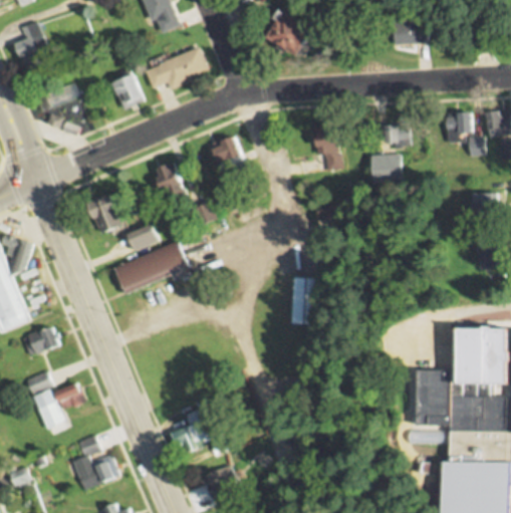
[(142,0),(152,20),(156,18),(162,31),(180,23),(169,0),(142,0)]
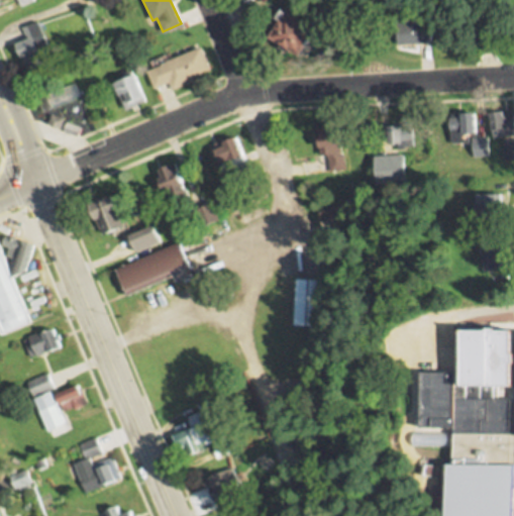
[(285,10),(270,35),(280,41),(277,47),(288,54),(291,48),(304,57),(305,55),(306,56),(309,52),(312,50),(316,44),(315,41),(318,34),(317,32),(318,30),(285,10)]
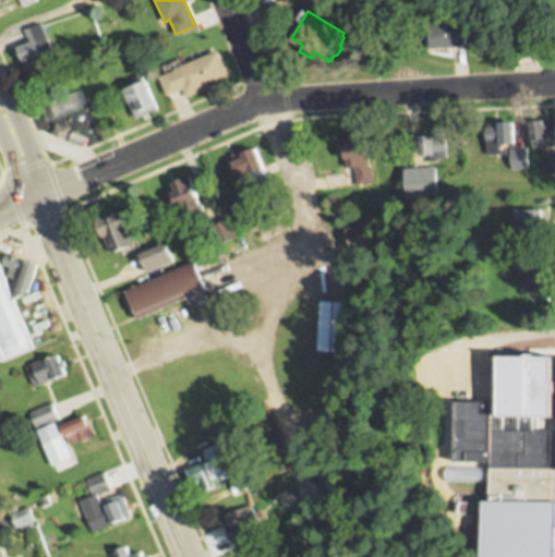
[(427,23),(431,49),(465,46),(461,20),(427,23)]
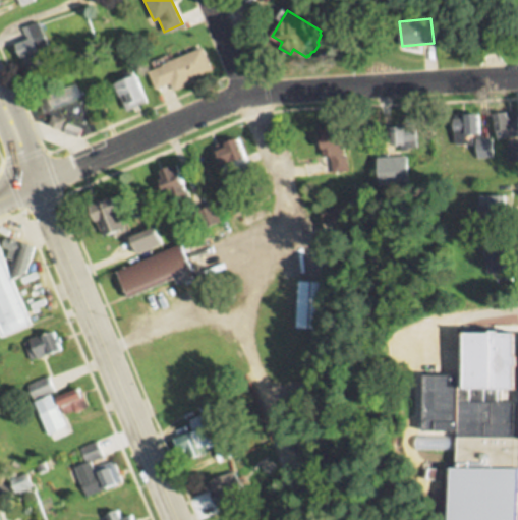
[(13,44),(23,68),(46,59),(41,47),(46,45),(36,20),(19,26),(25,39),(13,44)]
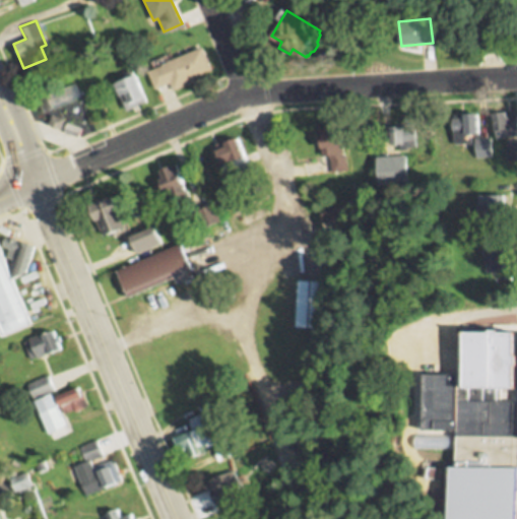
[(480,37),(481,53),(495,53),(495,36),(480,37)]
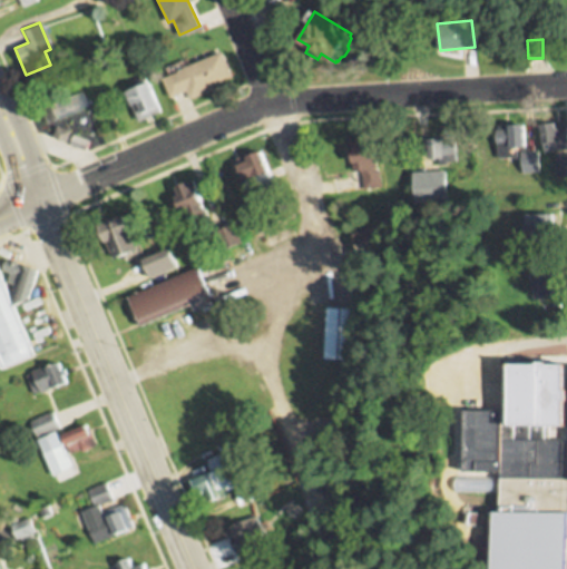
[(162,71),(172,99),(185,95),(186,98),(211,89),(208,85),(231,76),(221,50),(162,71)]
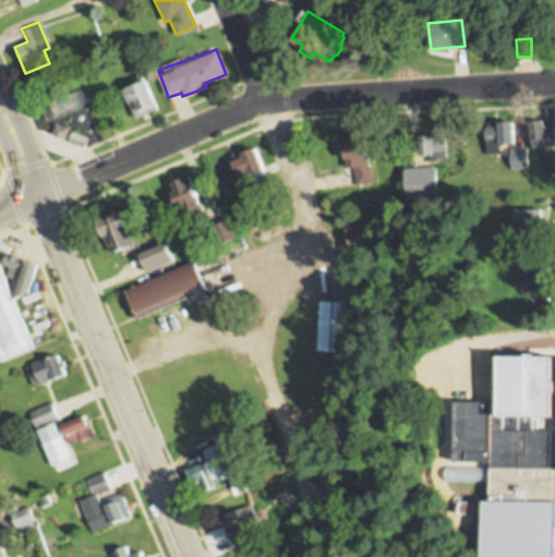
[(122,89),(133,117),(158,106),(147,80),(142,82),(140,76),(130,81),(132,86),(122,89)]
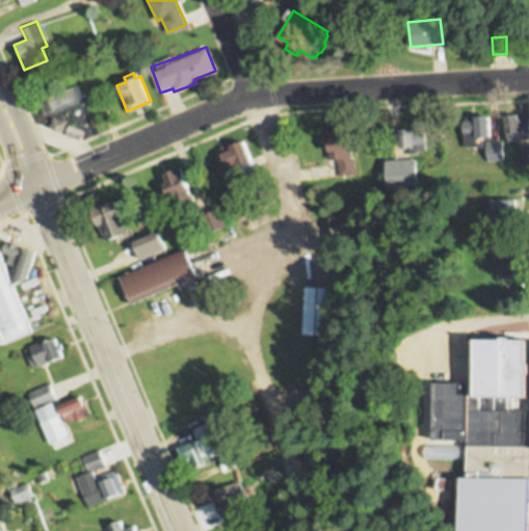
[(502,114),(505,140),(525,138),(523,112),(502,114)]
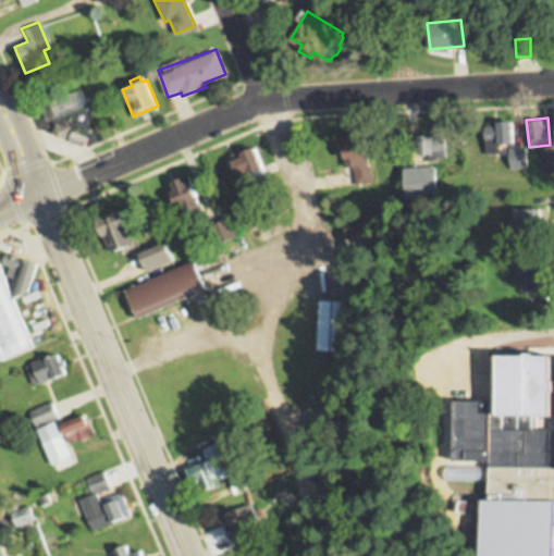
[(481,120),(483,152),(504,150),(502,119),(481,120)]
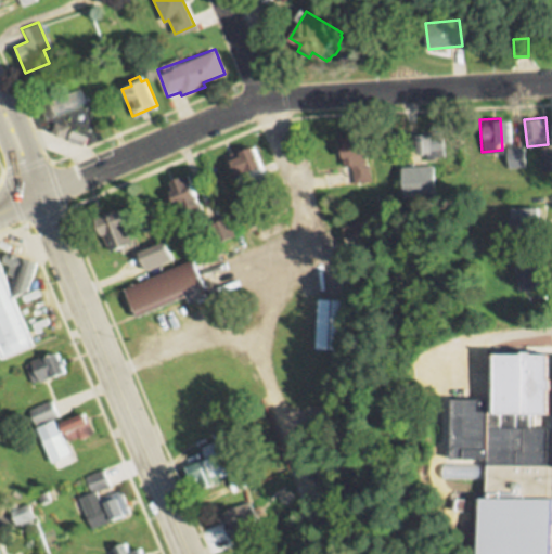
[(49,132),(65,138),(69,126),(53,120),(49,132)]
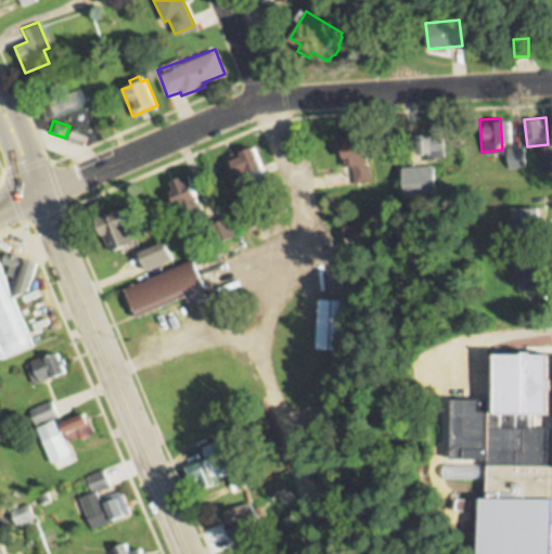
[(337,133),(338,144),(341,144),(342,164),(350,163),(352,182),(367,181),(362,131),(337,133)]
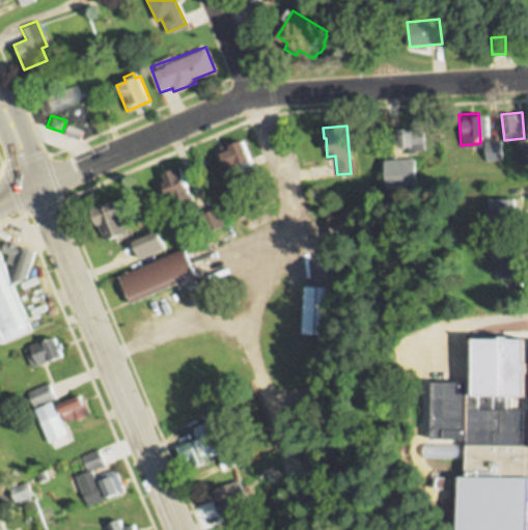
[(396,130),(397,145),(403,145),(403,152),(420,151),(419,129),(396,130)]
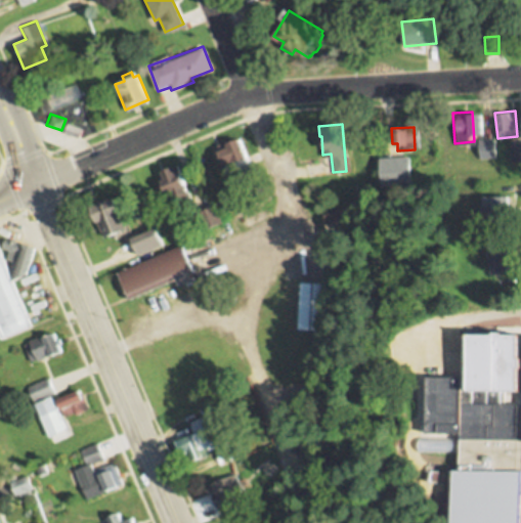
[(235,135),(213,144),(222,165),(223,164),(226,171),(230,170),(233,176),(251,169),(246,158),(250,156),(242,136),(236,138),(235,135)]
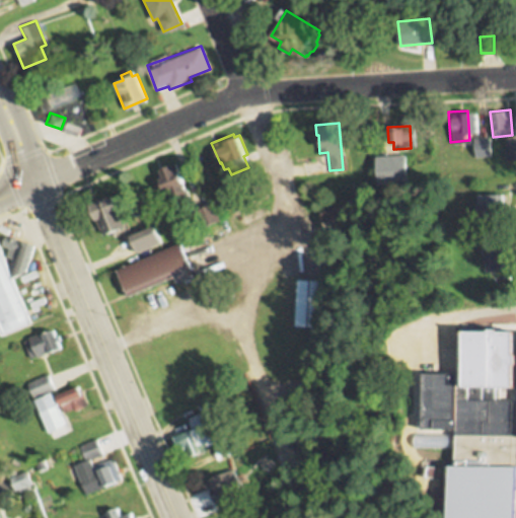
[(470,137),(471,155),(486,154),(485,137),(470,137)]
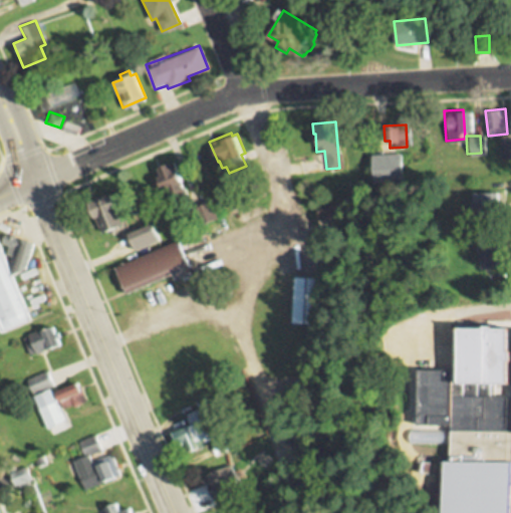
[(510,140),(499,139),(497,159),(510,160),(510,140)]
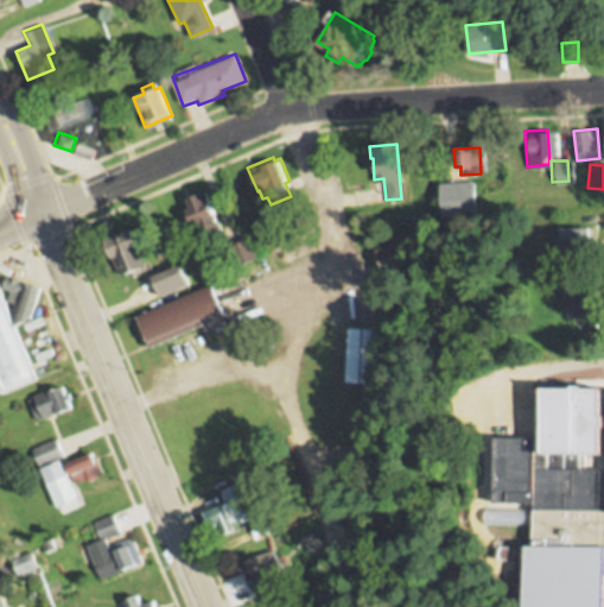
[(436,182),(437,215),(468,214),(466,181),(436,182)]
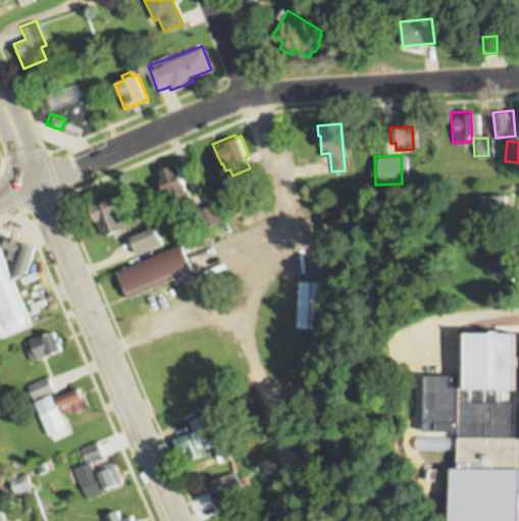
[(157,170),(167,192),(164,193),(168,202),(173,199),(174,202),(194,193),(178,160),(157,170)]
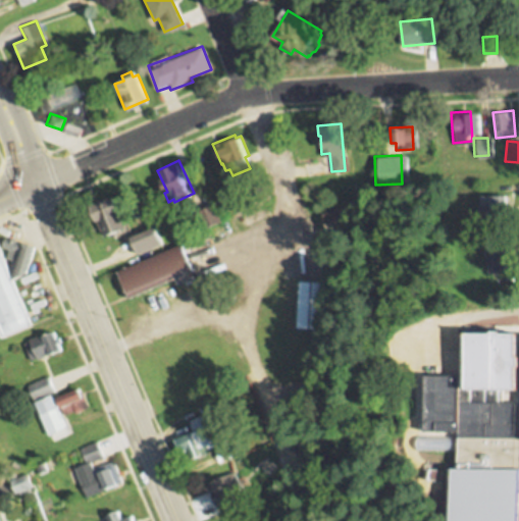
[(90,204),(99,227),(101,227),(104,236),(118,229),(113,215),(119,212),(112,195),(90,204)]
